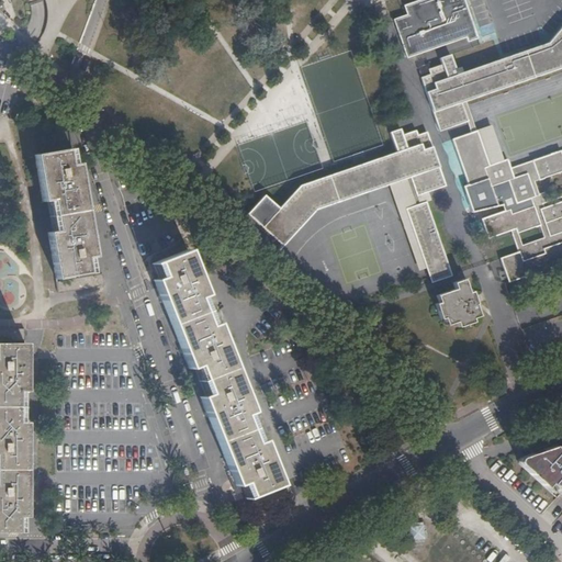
[(479,38),(463,0),(423,0),(404,7),(407,15),(393,21),(406,58),(465,38),(468,43),(479,38)]
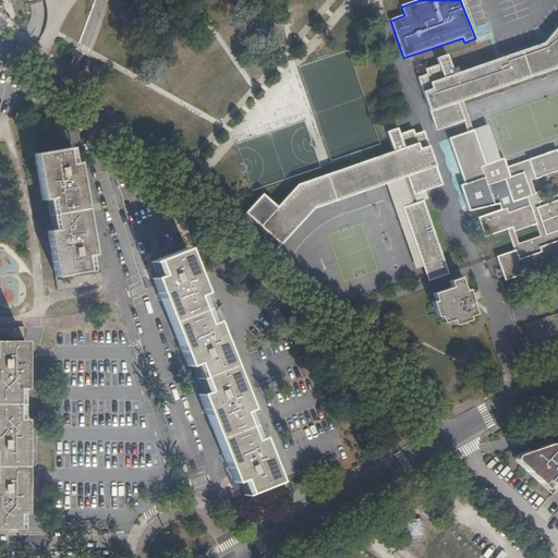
[(557,27),(544,45),(498,60),(453,75),(447,56),(437,59),(439,65),(426,71),(427,75),(419,79),(436,131),(463,121),(468,133),(449,140),(465,184),(484,178),(486,186),(505,180),(512,203),(526,197),(530,206),(507,214),(506,209),(500,211),(478,218),(482,230),(485,237),(489,235),(507,229),(508,232),(514,252),(497,258),(505,280),(523,275),(525,279),(547,271),(546,267),(557,262),(557,155),(557,156),(556,152),(506,168),(502,160),(485,166),(462,101),(557,67),(557,27)]
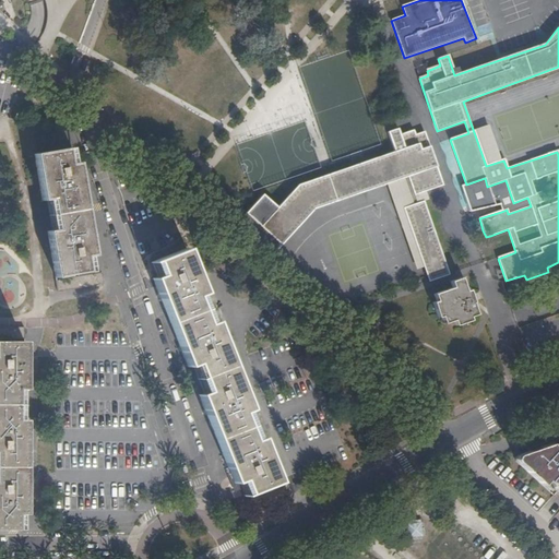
[(417,76),(426,74),(424,66),(415,68),(417,76)]
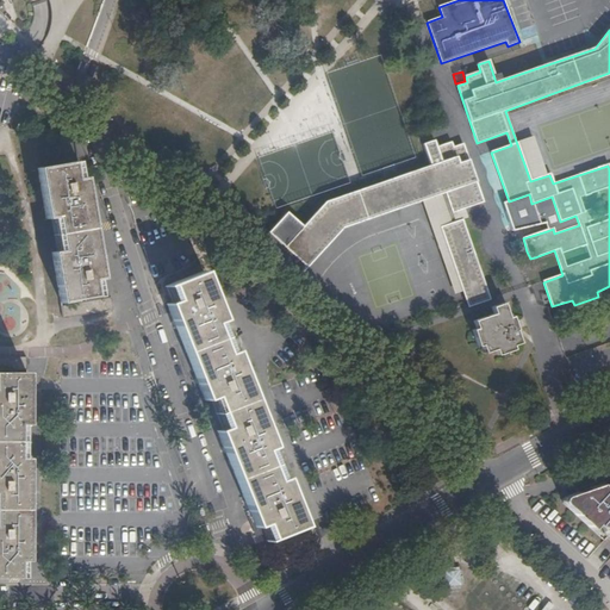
[(324,203),(300,228),(285,213),(259,243),(296,278),(342,228),(440,194),(450,224),(441,228),(465,299),(468,306),(490,299),(461,221),(455,223),(453,212),(481,203),(462,144),(452,148),(450,143),(435,149),(433,142),(423,145),(430,167),(324,203)]
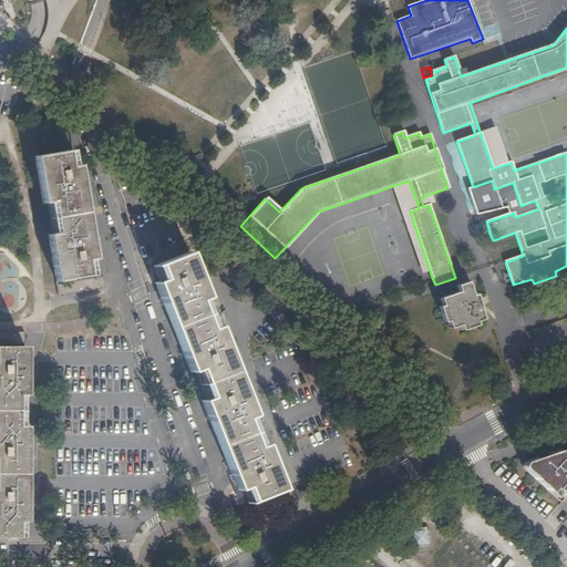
[(70,167),(68,152),(34,157),(43,205),(51,203),(57,234),(48,235),(57,281),(89,277),(86,261),(95,259),(80,165),(70,167)]
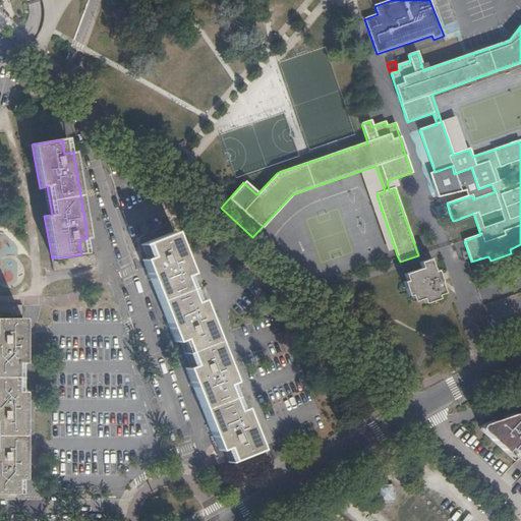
[(452,166),(435,172),(430,174),(439,196),(465,191),(467,197),(472,195),(473,199),(495,192),(491,184),(478,189),(471,168),(454,174),(452,166)]
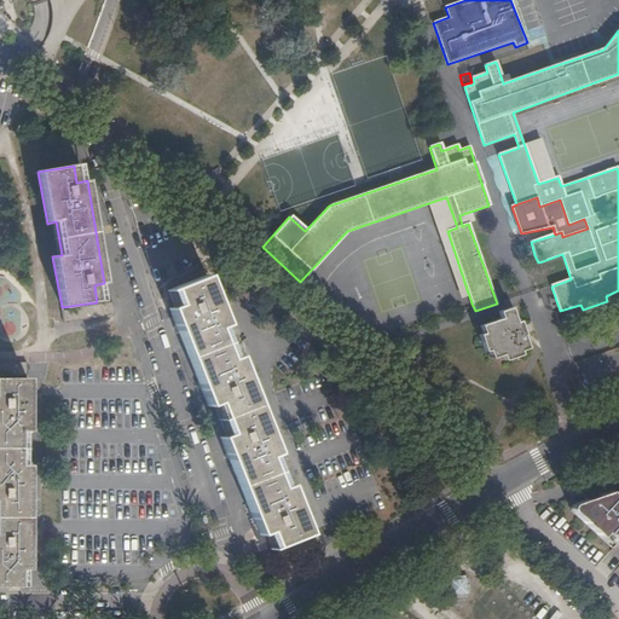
[(172,290),(178,306),(168,308),(207,406),(217,403),(229,434),(219,438),(258,533),(268,531),(273,547),(306,533),(288,486),(279,489),(268,457),(277,455),(238,356),(229,358),(218,329),(226,327),(208,277),(172,290)]
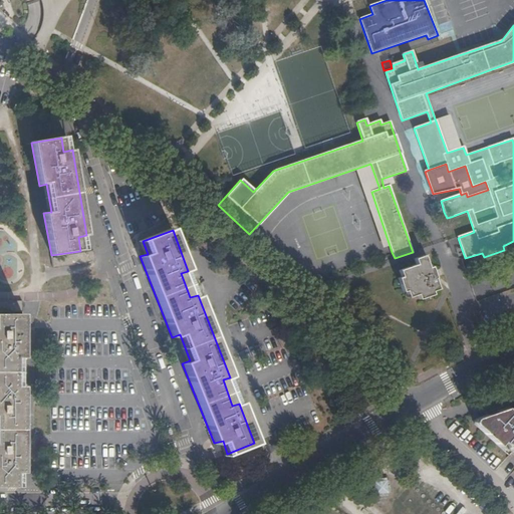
[(52,269),(66,266),(94,262),(93,251),(51,258),(52,269)]
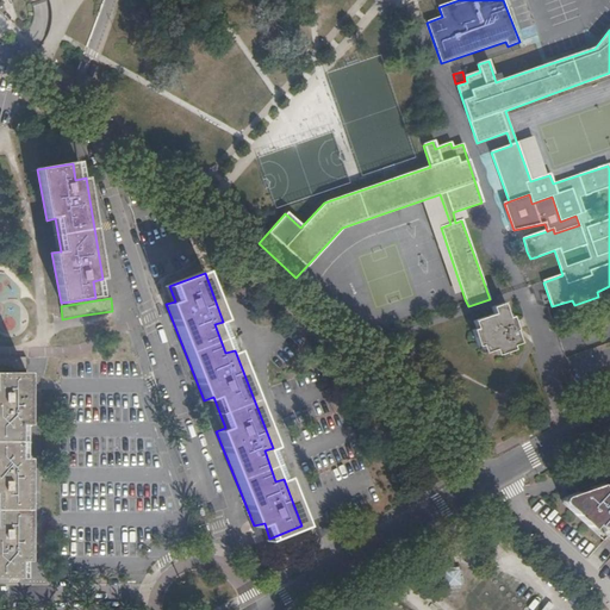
[(508,318),(503,304),(491,307),(493,315),(473,322),(475,329),(472,330),(477,347),(481,346),(484,354),(495,350),(497,356),(512,350),(511,347),(520,344),(515,330),(516,330),(512,322),(511,317),(508,318)]
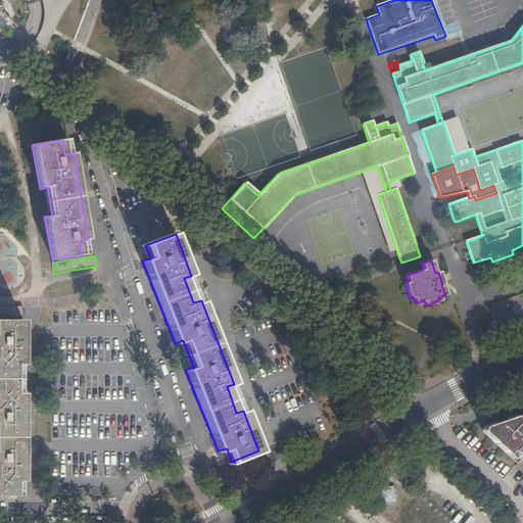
[(0,494),(15,495),(15,482),(22,482),(22,392),(14,392),(14,365),(22,365),(22,320),(0,320),(0,494)]
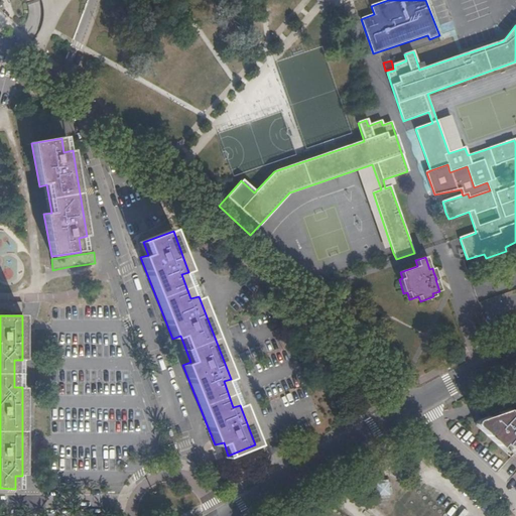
[(477,422),(476,426),(501,449),(504,446),(515,457),(515,418),(508,412),(477,422)]
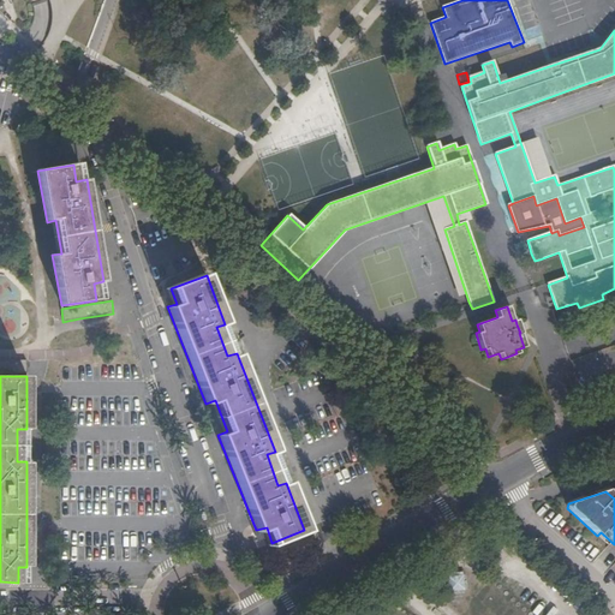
[(461,572),(447,574),(447,578),(445,578),(446,592),(449,592),(449,596),(464,593),(464,590),(467,590),(466,575),(463,575),(461,572)]
